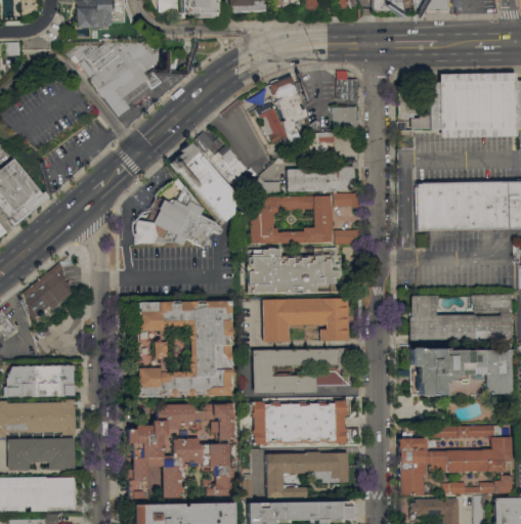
[(36,0),(37,14),(1,15),(1,13),(0,13),(0,0),(36,0)]
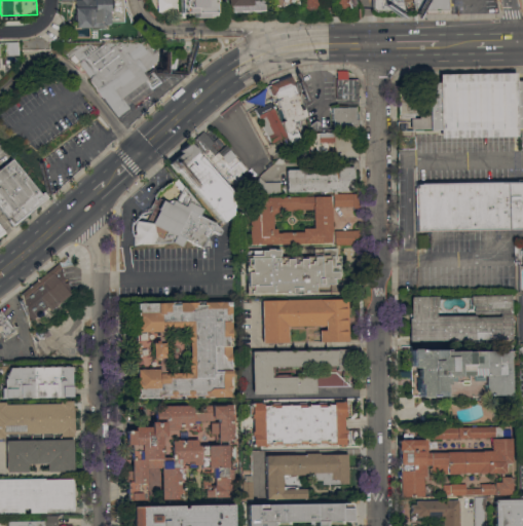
[(79,27),(79,0),(113,0),(114,10),(112,10),(112,24),(105,24),(105,27),(79,27)]
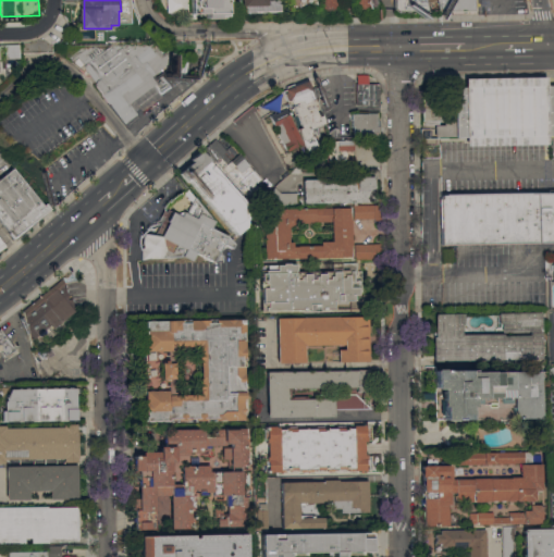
[(193,0),(228,0),(228,15),(220,15),(220,19),(207,19),(207,13),(193,13),(193,0)]
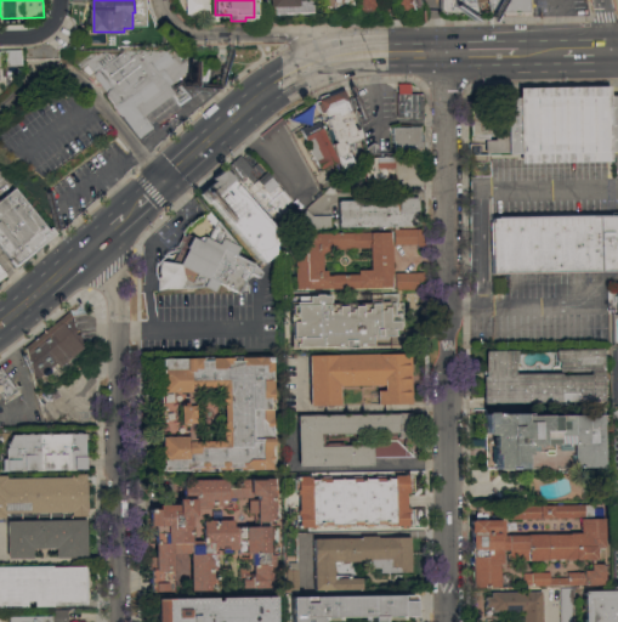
[(316,0),(316,13),(277,13),(277,6),(273,6),(273,0),(316,0)]
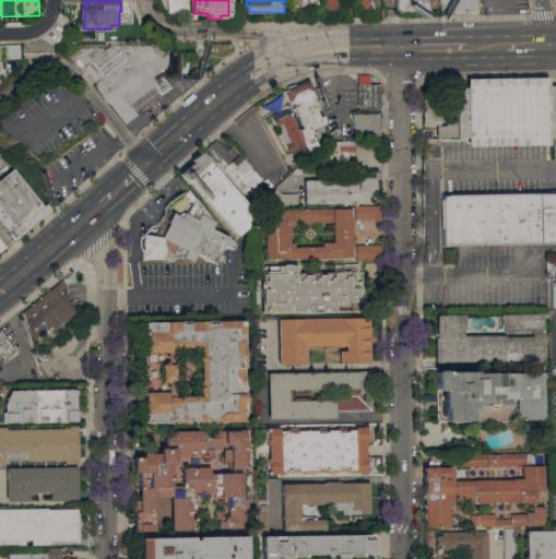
[(327,0),(343,0),(343,6),(341,6),(341,10),(327,10),(327,0)]
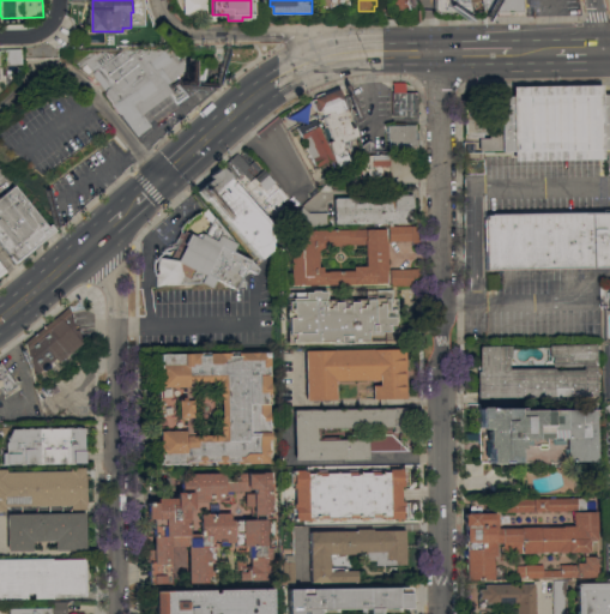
[(482,0),(484,14),(476,16),(475,17),(475,13),(442,13),(436,10),(436,1),(436,0),(482,0)]
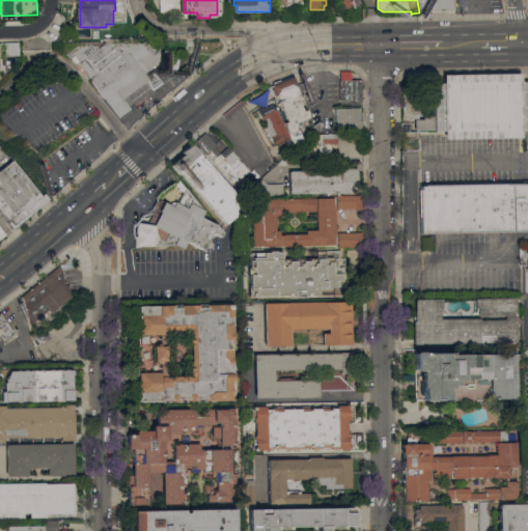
[(418,0),(455,0),(455,10),(455,12),(432,12),(432,10),(420,10),(418,0)]
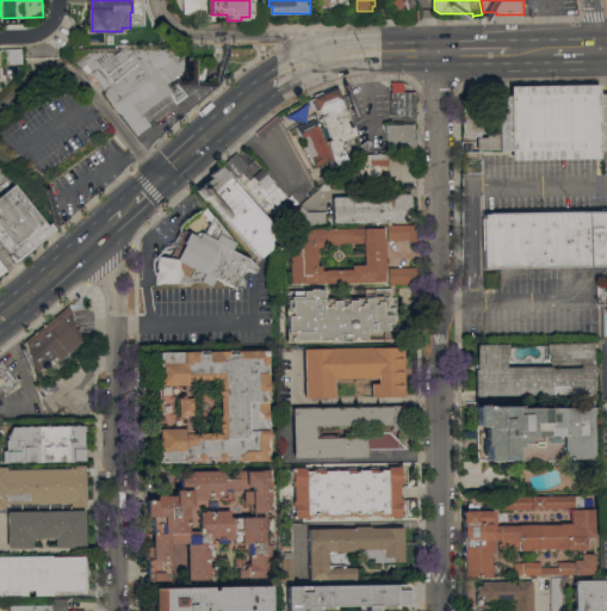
[(197,62),(173,81),(171,84),(173,88),(180,84),(189,94),(179,103),(180,105),(141,135),(135,127),(132,128),(106,94),(106,91),(94,72),(88,63),(82,68),(69,50),(112,50),(117,56),(125,49),(130,55),(138,49),(149,49),(154,48),(156,50),(161,48),(165,51),(166,49),(171,55),(185,45),(197,62)]
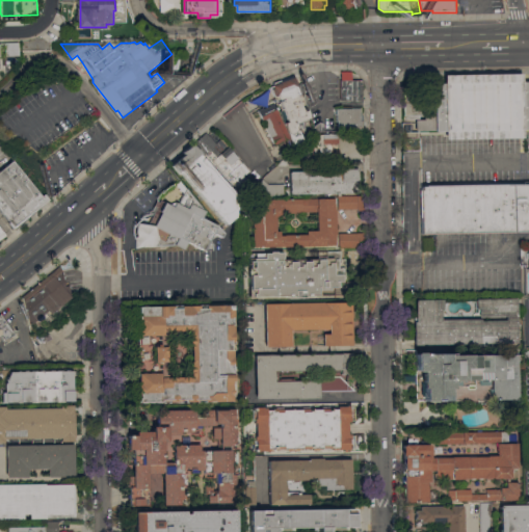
[(6,42),(20,42),(20,55),(6,55),(6,42)]
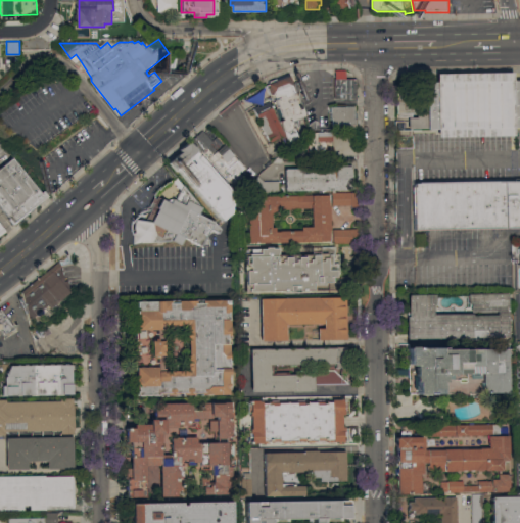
[(336,70),(347,69),(347,79),(358,79),(358,99),(336,99),(336,70)]
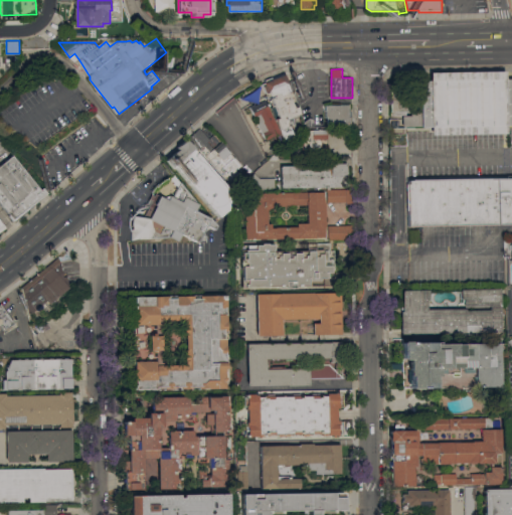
[(433,134),(506,134),(506,126),(511,125),(511,78),(505,78),(505,71),(430,72),(430,80),(415,80),(415,117),(402,117),(402,127),(433,127),(433,134)]
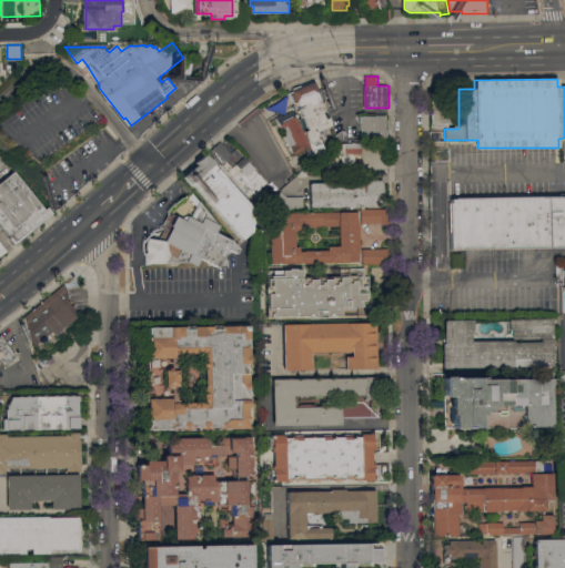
[(326,151),(326,152),(322,154),(316,156),(306,131),(310,130),(298,100),(294,102),(291,95),(294,94),(293,91),(294,91),(293,88),(302,83),(303,87),(318,82),(321,92),(319,93),(321,100),(319,101),(326,119),(330,118),(332,125),(318,131),(326,151)]
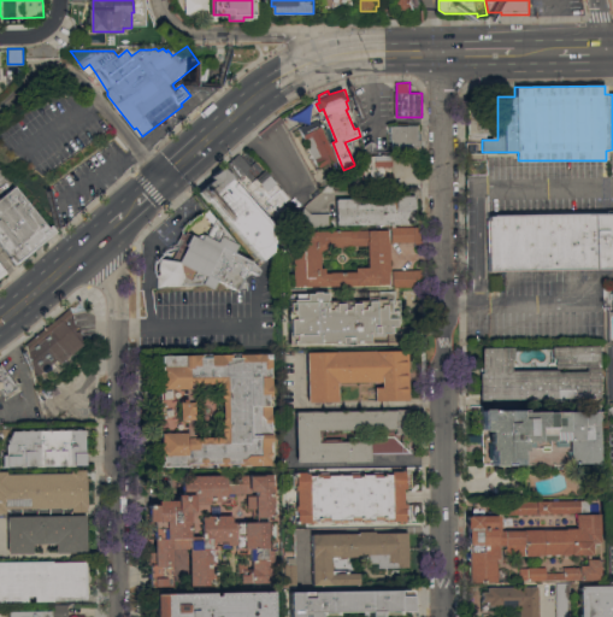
[(260,135),(281,117),(284,121),(264,139),(260,135)]
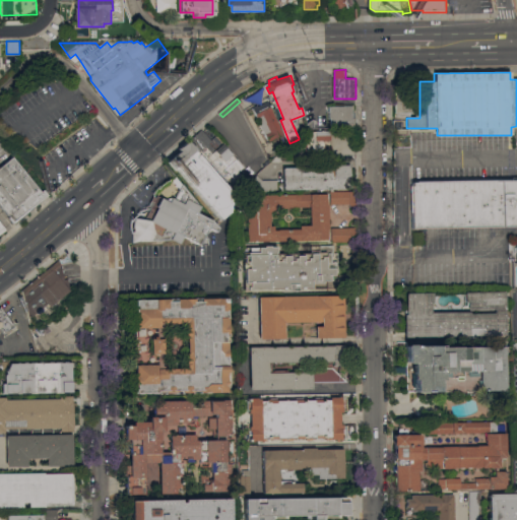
[(254,107),(259,105),(259,106),(269,102),(285,134),(270,141),(254,107)]
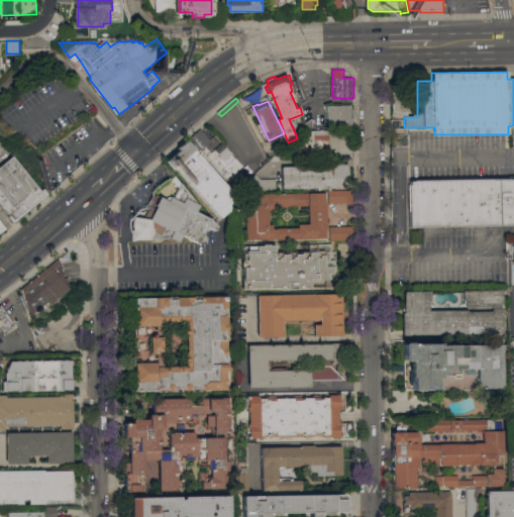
[(328,117),(328,105),(353,105),(353,125),(330,125),(330,117),(328,117)]
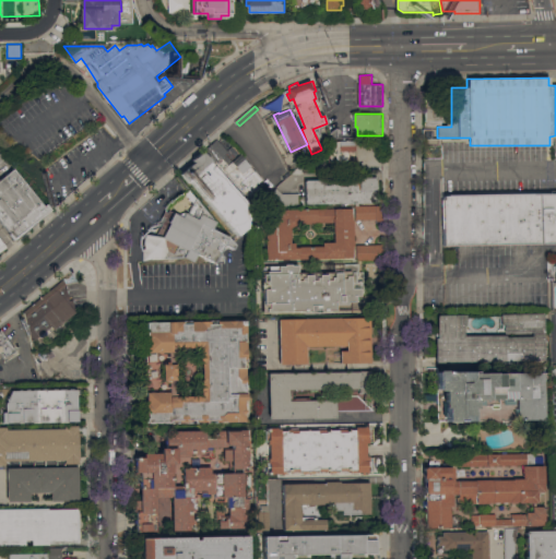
[(330,138),(330,133),(338,128),(342,129),(342,138),(330,138)]
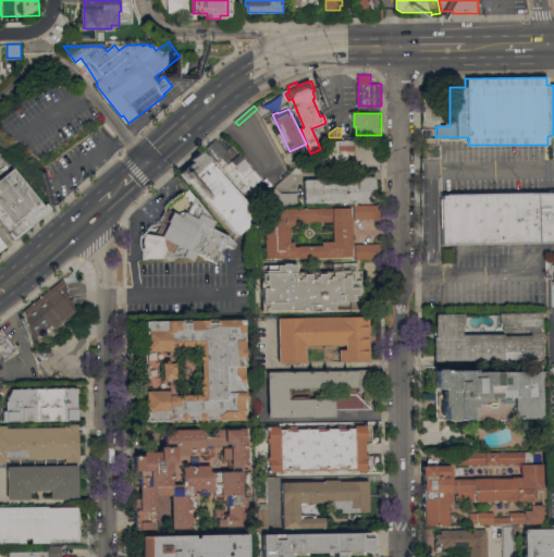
[(217,139),(220,143),(228,136),(244,155),(243,156),(262,178),(257,184),(259,187),(248,197),(228,174),(226,175),(205,149),(217,139)]
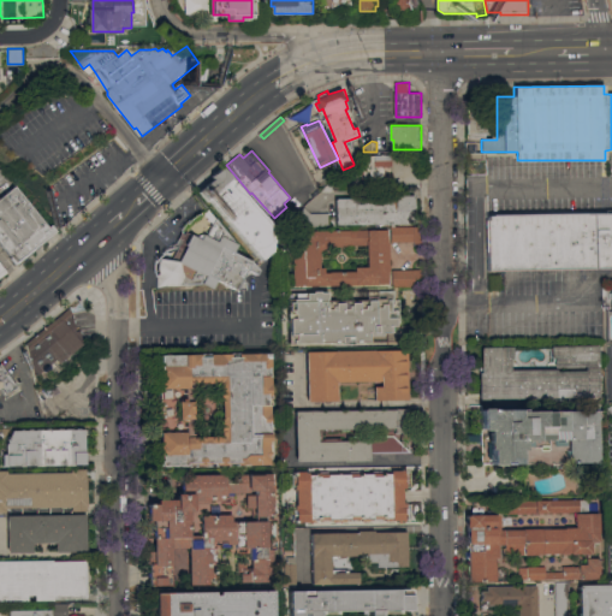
[(363,178),(363,155),(393,155),(393,166),(386,166),(386,177),(390,177),(390,182),(376,182),(376,183),(369,183),(369,178),(363,178)]
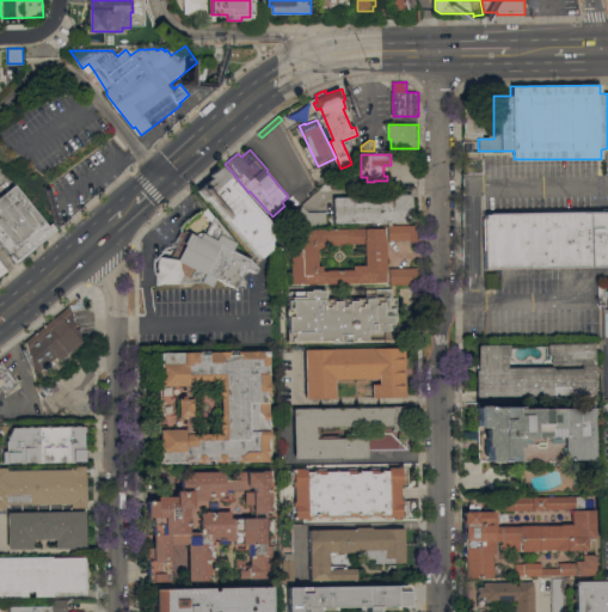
[(213,178),(210,176),(222,166),(232,177),(229,177),(271,224),(271,246),(270,248),(270,249),(259,258),(208,199),(206,201),(197,191),(213,178)]
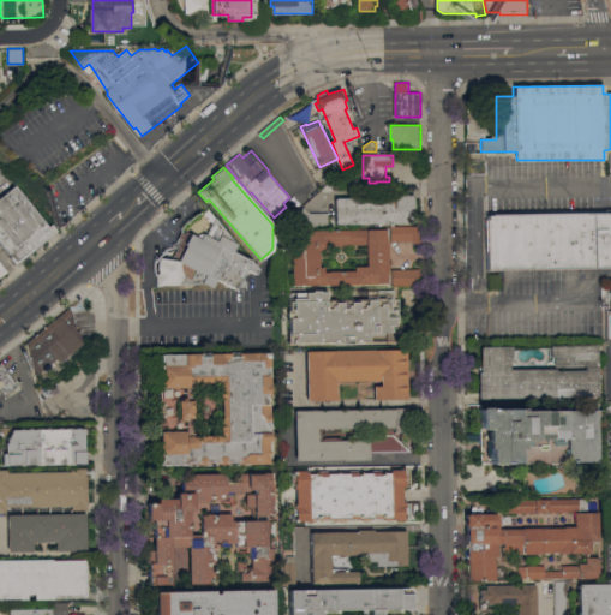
[(321,177),(325,177),(329,180),(327,185),(321,186),(318,181),(321,177)]
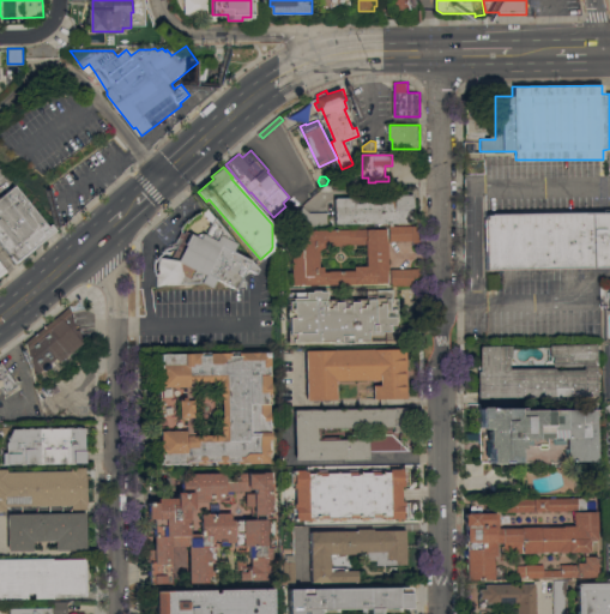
[(334,180),(349,180),(349,190),(334,190),(334,180)]
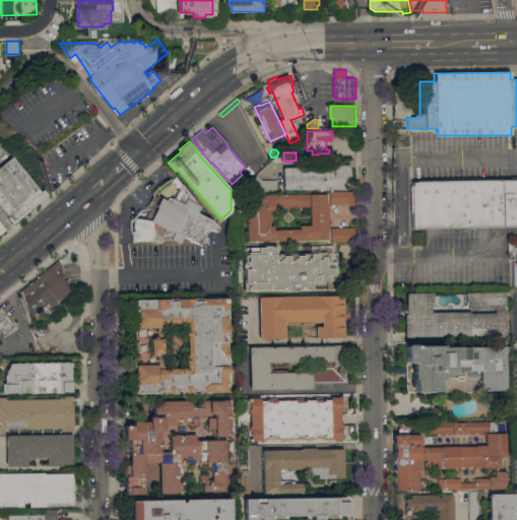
[(0,169),(15,156),(43,191),(45,189),(50,195),(14,223),(9,217),(11,216),(0,202),(0,169)]
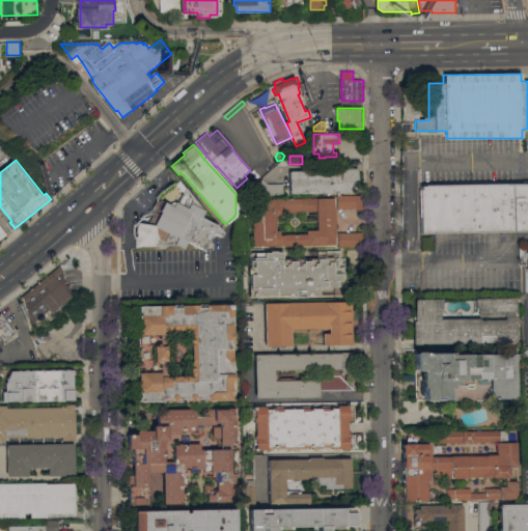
[(292,170),(308,170),(308,172),(342,171),(342,168),(359,168),(359,192),(292,194),(292,170)]
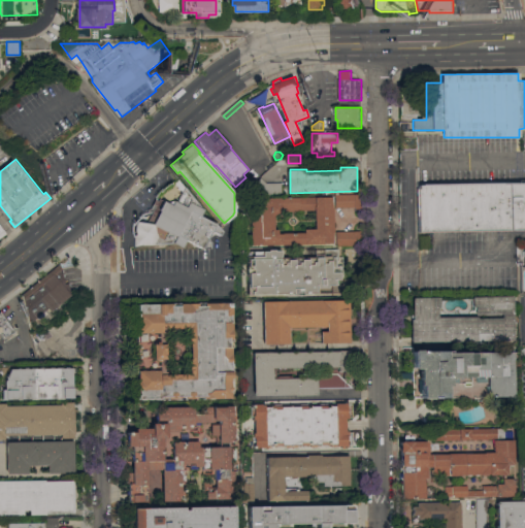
[(285,183),(285,195),(262,195),(254,186),(263,177),(268,183),(285,183)]
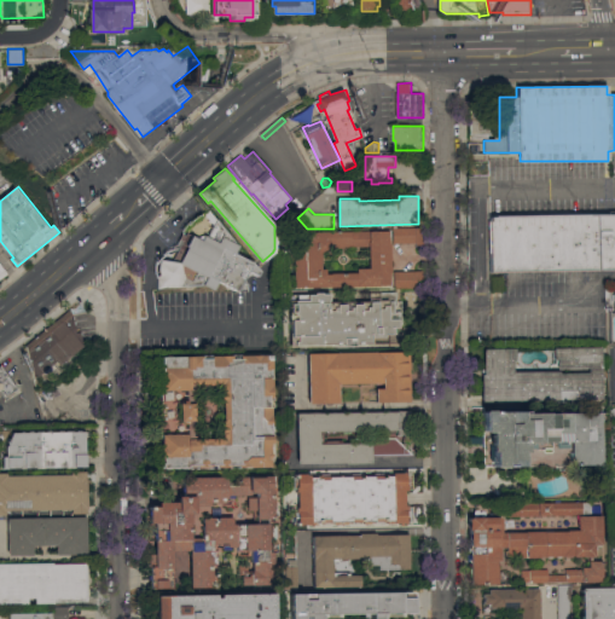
[(614,214),(488,217),(489,272),(614,268),(614,214)]
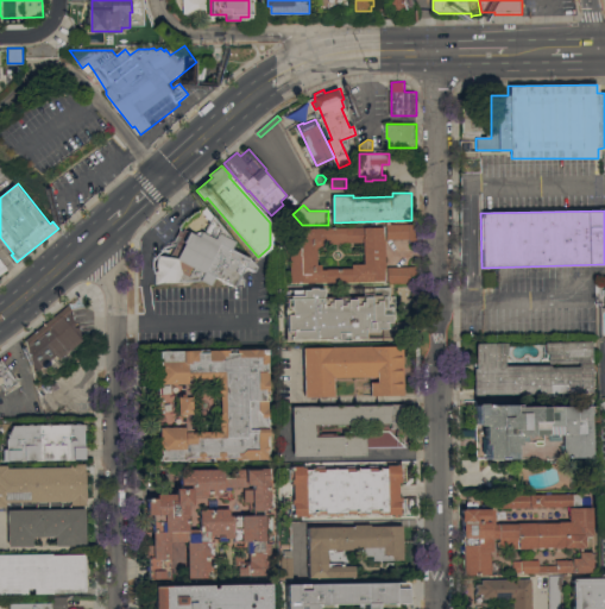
[(245,267),(234,287),(215,276),(210,286),(201,281),(165,283),(165,282),(155,284),(156,271),(158,271),(157,268),(157,264),(157,261),(158,257),(159,256),(170,257),(181,237),(177,236),(180,230),(183,232),(184,230),(195,234),(202,231),(206,233),(215,215),(235,242),(232,250),(247,257),(249,257),(257,267),(254,271),(245,267)]
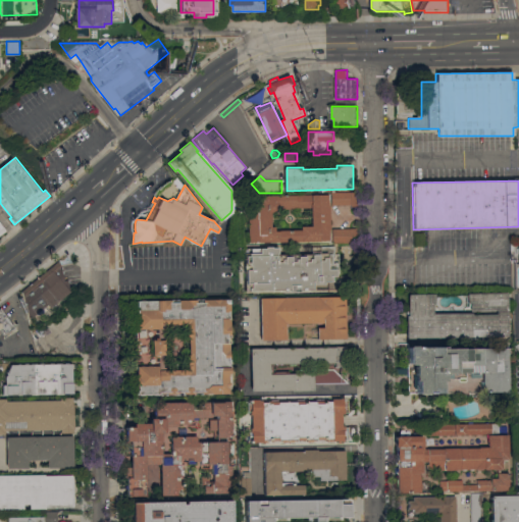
[(333,195),(333,192),(360,192),(360,194),(360,206),(352,206),(352,205),(333,205),(333,195)]
